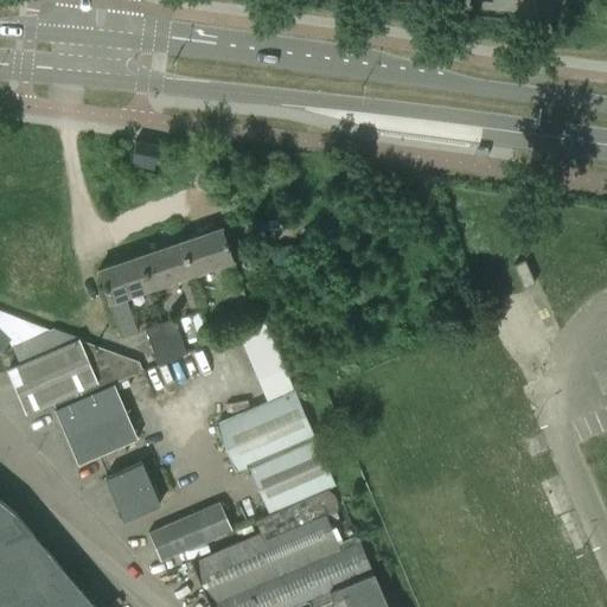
[(135,140),(131,164),(154,168),(158,145),(135,140)]
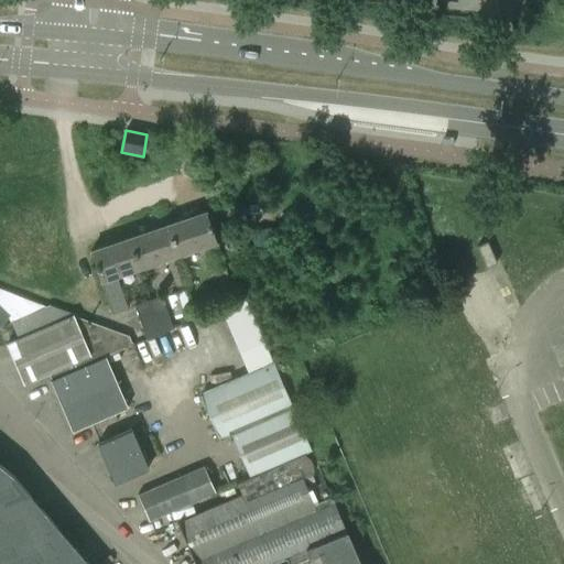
[(206,212),(169,225),(180,253),(205,246),(208,256),(208,255),(214,272),(225,269),(218,251),(216,241),(206,212)]
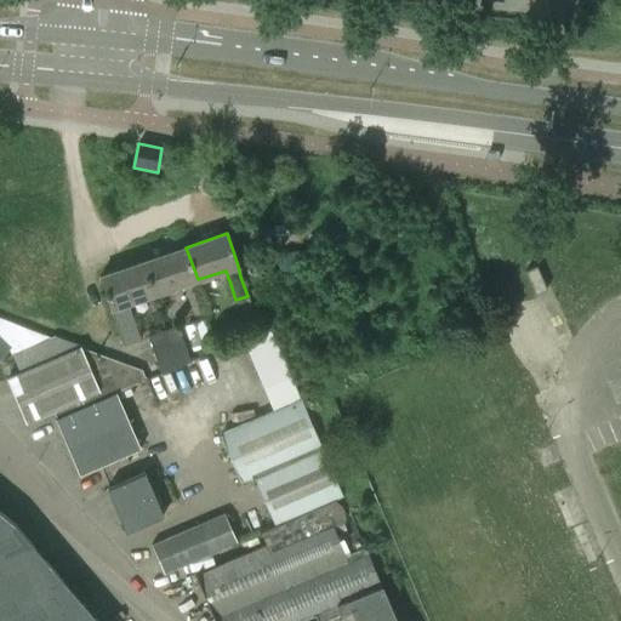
[(195,280),(198,279),(186,248),(143,262),(154,294),(184,284),(194,314),(205,311),(195,280)]
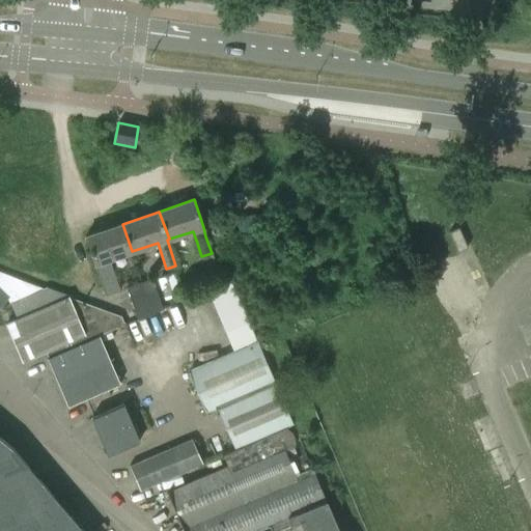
[(109,259),(132,251),(122,224),(85,236),(105,296),(119,290),(109,259)]
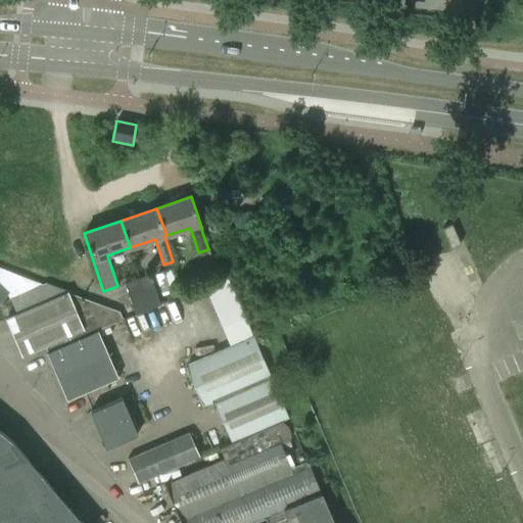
[(452,224),(441,228),(450,247),(460,243),(452,224)]
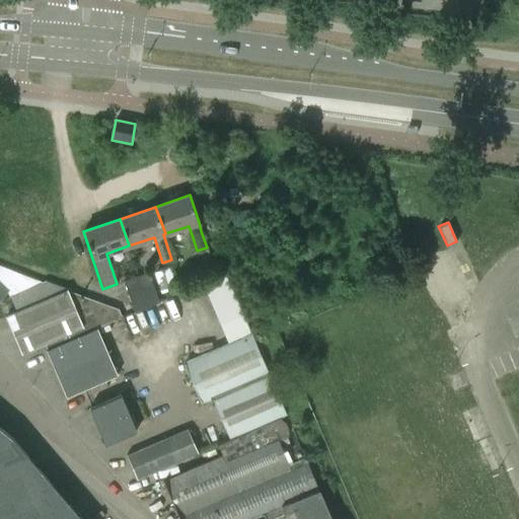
[(0,298),(7,290),(10,295),(44,282),(0,265),(0,298)]
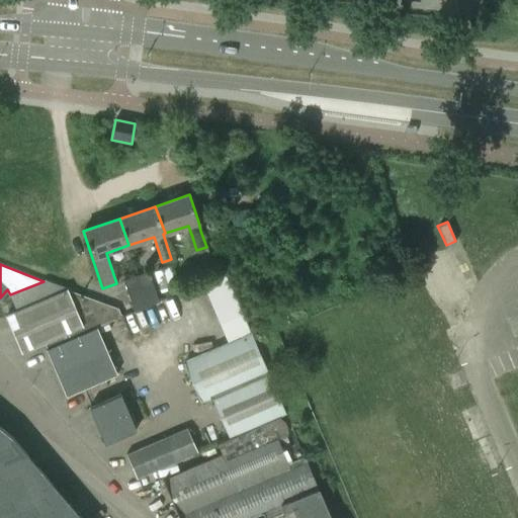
[(171,267),(155,272),(162,291),(177,286),(171,267)]
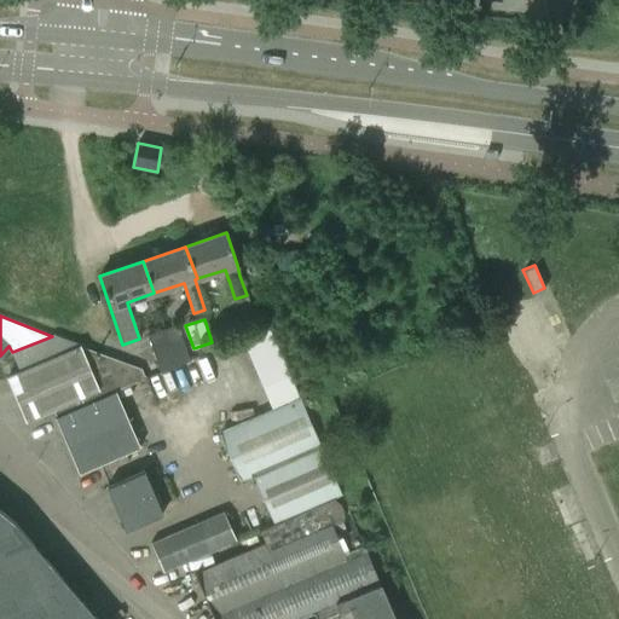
[(177,325),(166,329),(178,365),(189,360),(177,325)]
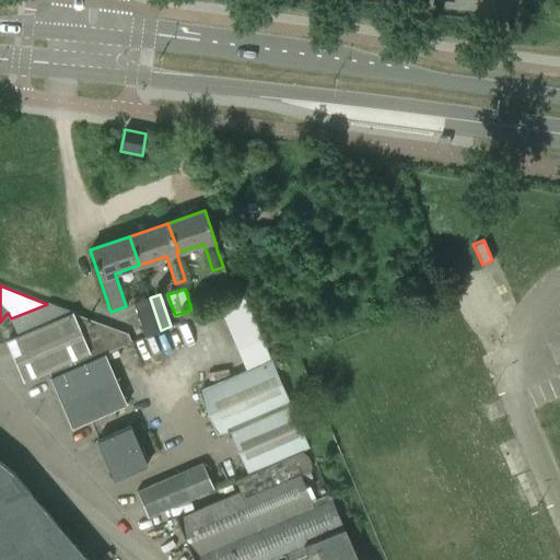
[(144,337),(161,330),(150,298),(133,303),(144,337)]
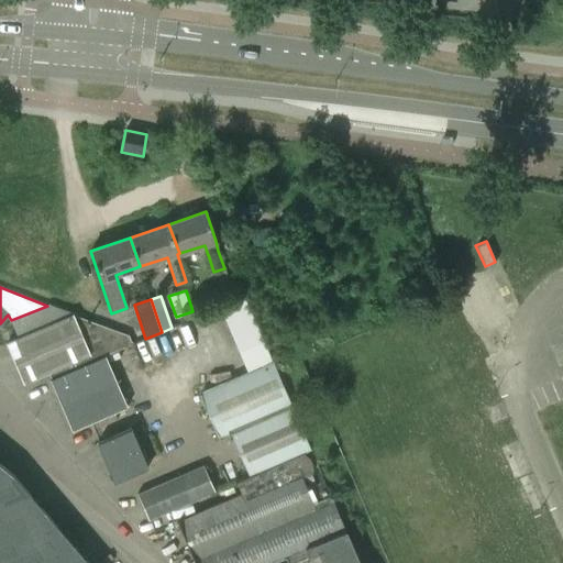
[(19,339),(7,343),(23,383),(24,383),(48,373),(51,378),(105,355),(132,344),(129,335),(77,317),(74,319),(73,316),(19,339)]
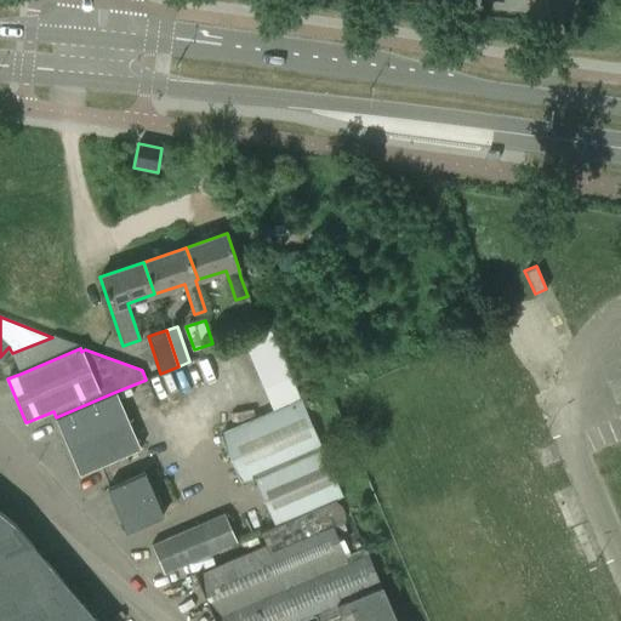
[(261,380),(272,408),(298,396),(288,369),(261,380)]
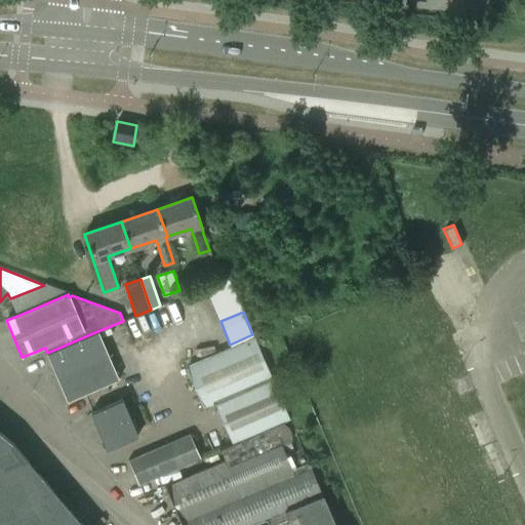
[(47,353),(46,353),(56,376),(67,401),(83,395),(118,379),(108,355),(97,331),(47,353)]
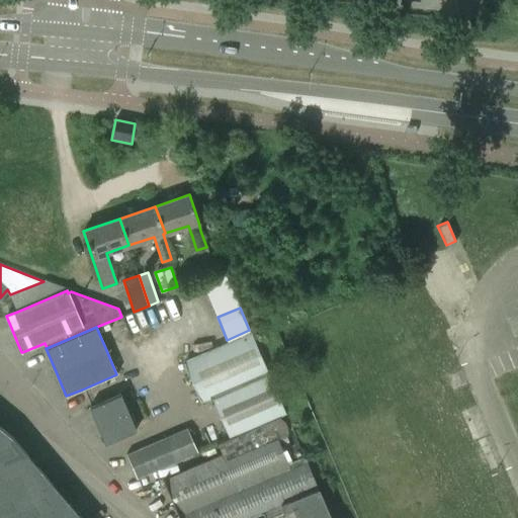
[(228,342),(183,361),(201,403),(211,399),(229,438),(279,417),(285,414),(269,375),(270,375),(267,369),(266,369),(255,341),(251,332),(228,342)]
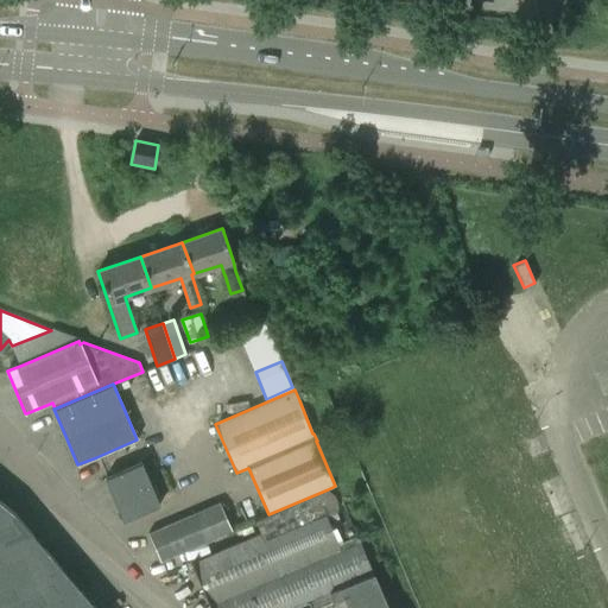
[(159,505),(151,485),(141,462),(105,479),(122,521),(159,505)]
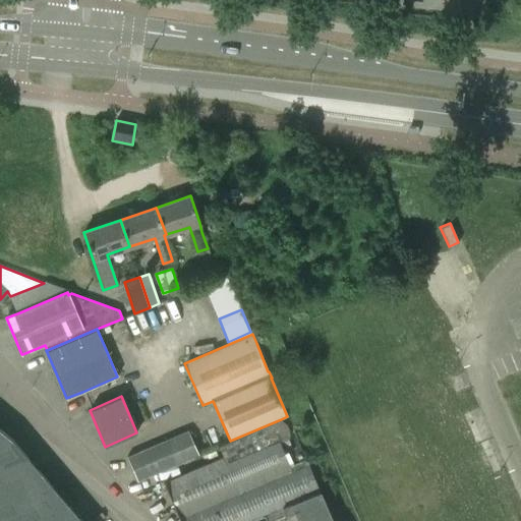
[(246,520),(265,513),(320,490),(307,464),(300,445),(284,452),(280,442),(288,438),(289,429),(286,423),(281,419),(230,441),(218,446),(223,457),(164,482),(179,520),(246,520)]
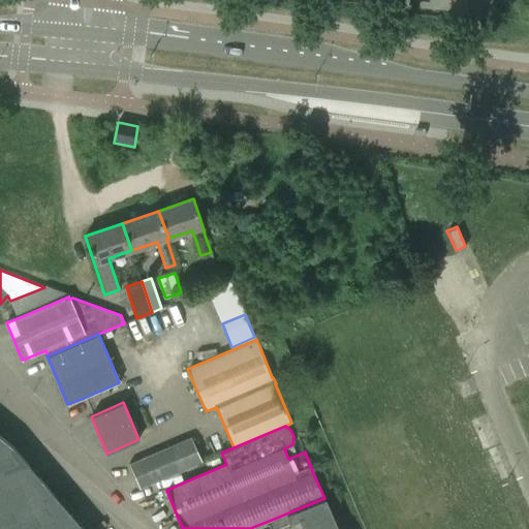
[(0,528),(82,528),(12,446),(0,436),(0,528)]
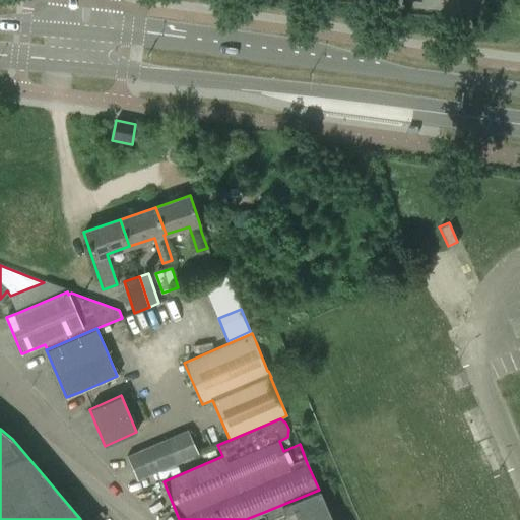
[(137,479),(175,463),(198,454),(188,431),(127,457),(137,479)]
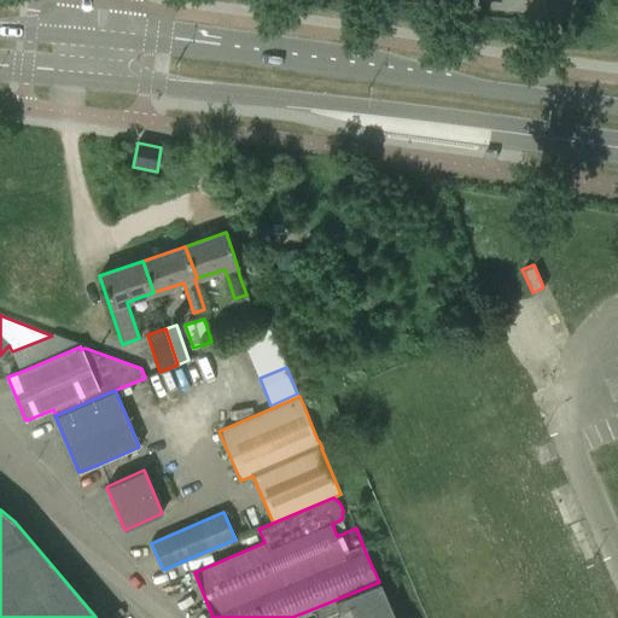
[(394,617),(379,582),(314,608),(318,617),(394,617)]
